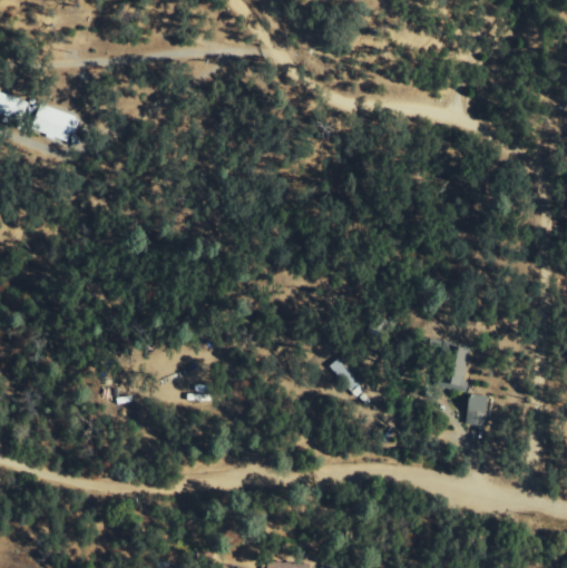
[(0,114),(20,120),(27,100),(0,91),(0,114)]
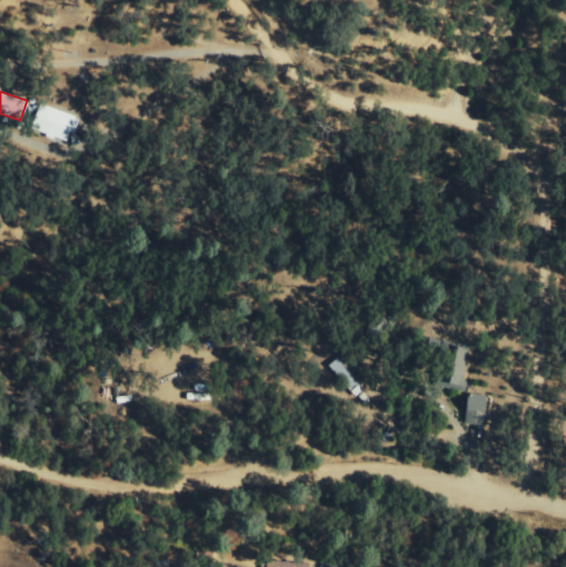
[(67,141),(76,115),(39,103),(31,129),(67,141)]
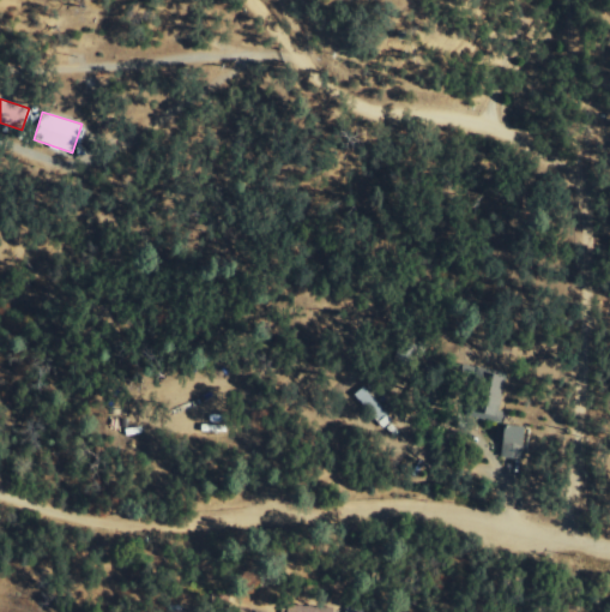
[(392,418),(362,385),(352,394),(382,426),(392,418)]
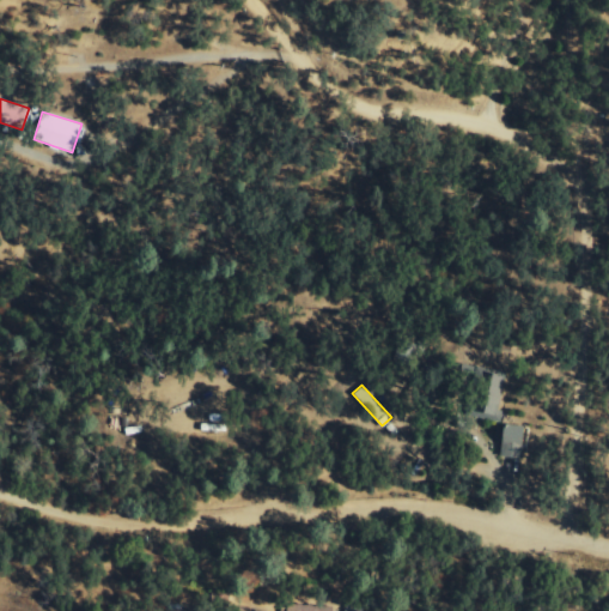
[(499,419),(501,410),(497,409),(499,397),(477,393),(473,415),(499,419)]
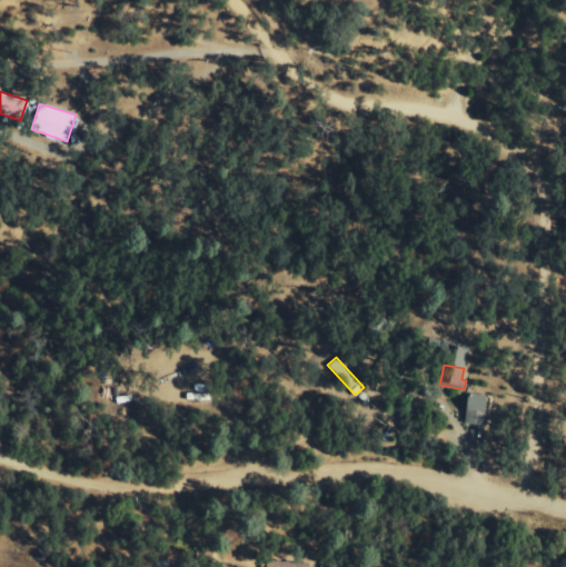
[(485,424),(486,394),(467,393),(466,423),(485,424)]
